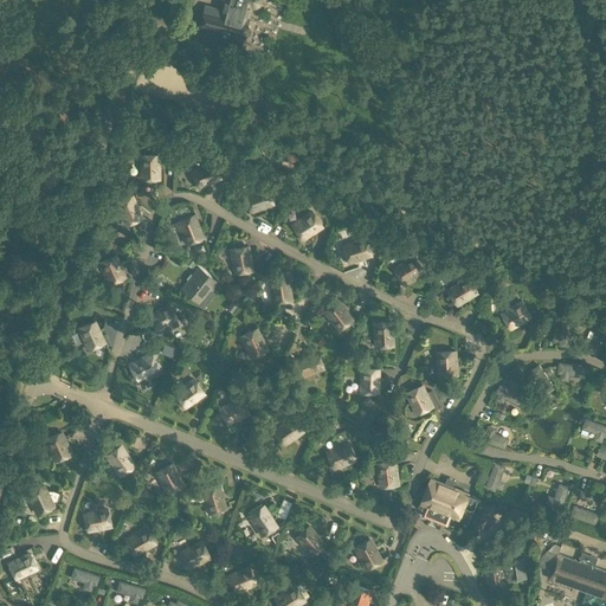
[(205,6),(198,32),(242,44),(243,37),(245,37),(247,26),(246,25),(249,18),(246,18),(249,11),(256,10),(258,7),(259,7),(260,6),(262,4),(262,0),(217,0),(219,1),(220,1),(219,10),(205,6)]
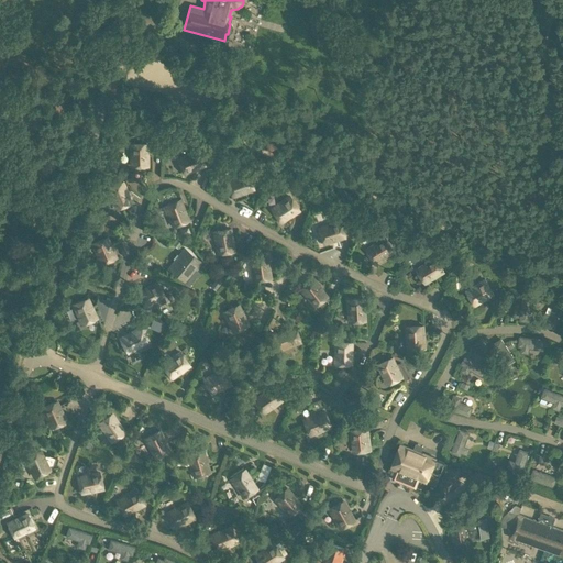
[(147,144),(130,144),(131,166),(147,166),(147,144)]
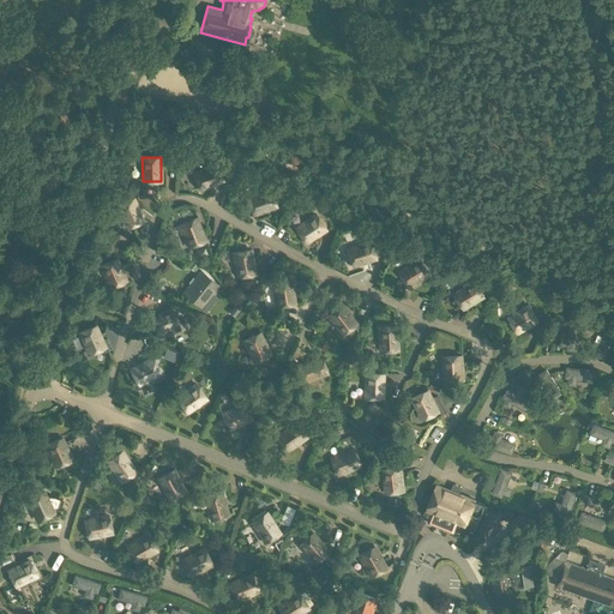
[(215,166),(193,175),(200,192),(222,182),(215,166)]
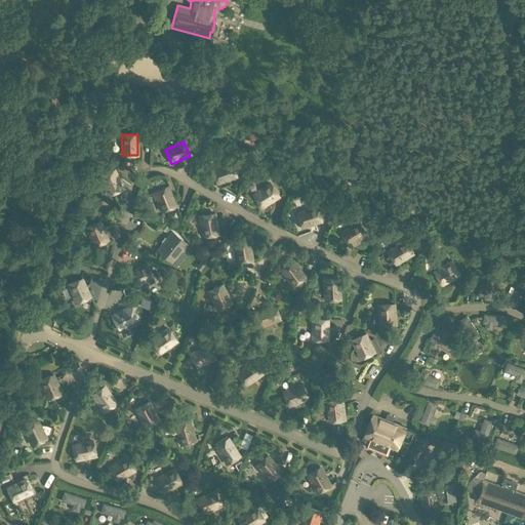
[(229,163),(210,171),(215,186),(235,177),(229,163)]
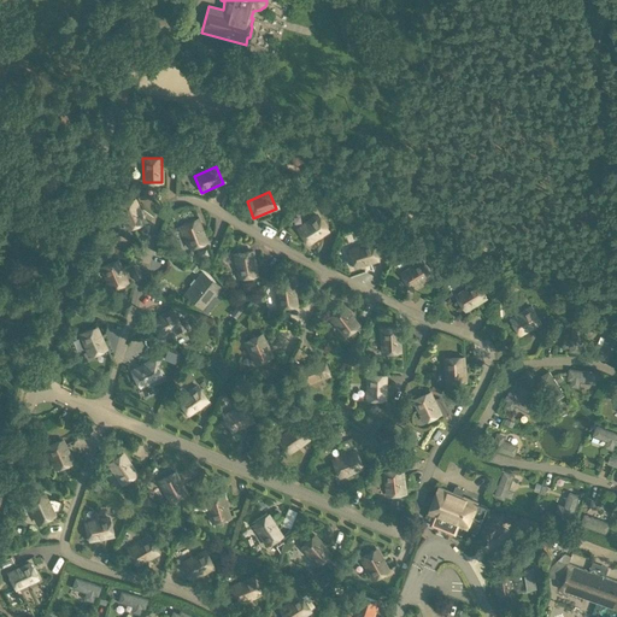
[(133,207),(116,215),(125,236),(142,229),(133,207)]
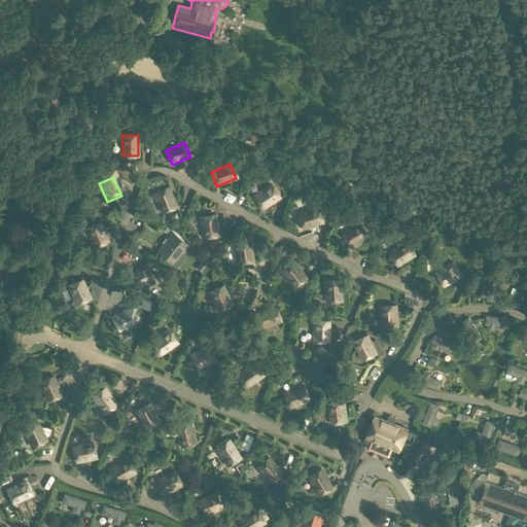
[(270,185),(252,198),(261,210),(278,198),(270,185)]
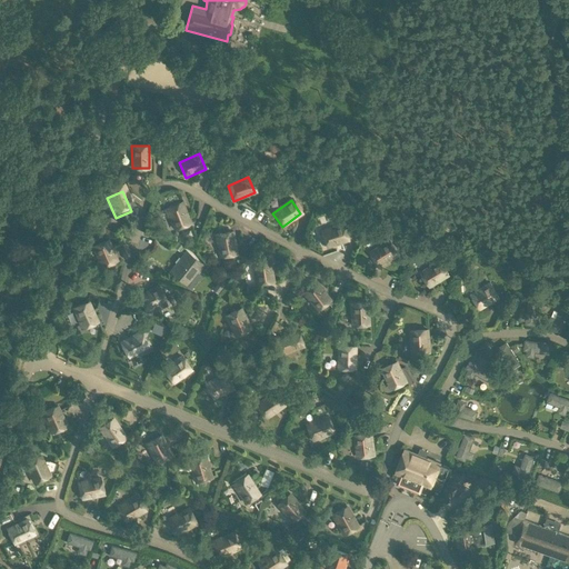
[(180,206),(165,212),(172,232),(188,227),(180,206)]
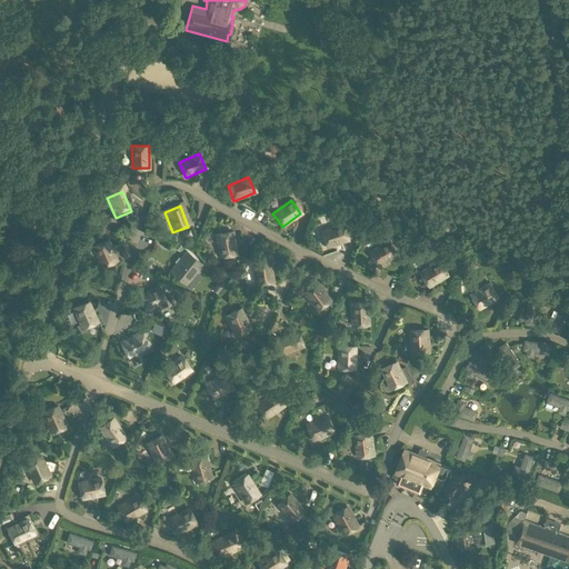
[(341,225),(320,232),(326,248),(347,240),(341,225)]
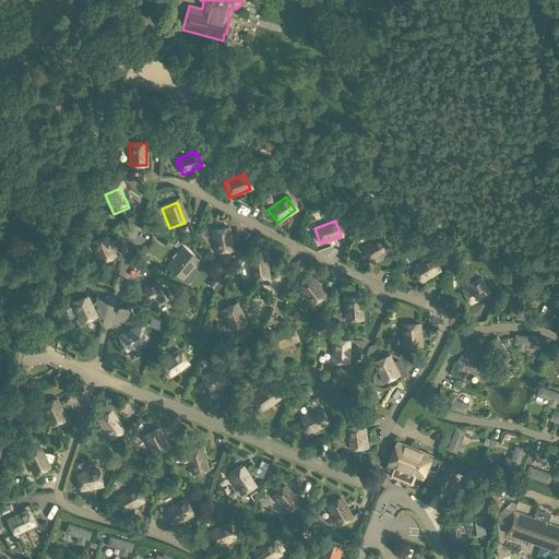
[(227,228),(212,232),(215,252),(232,250),(227,228)]
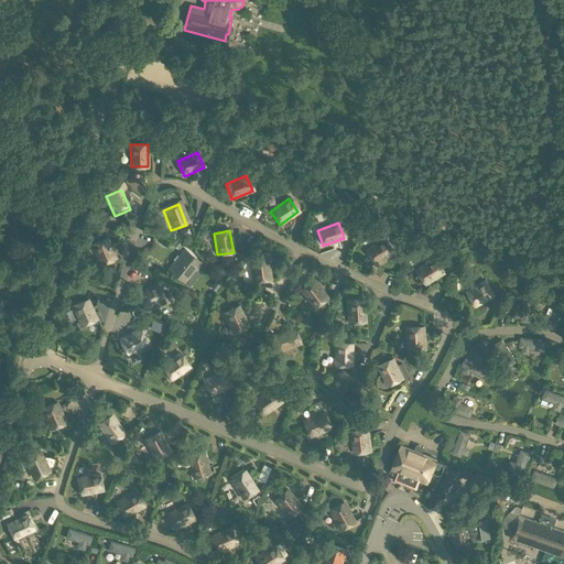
[(382,242),(365,255),(373,269),(391,257),(382,242)]
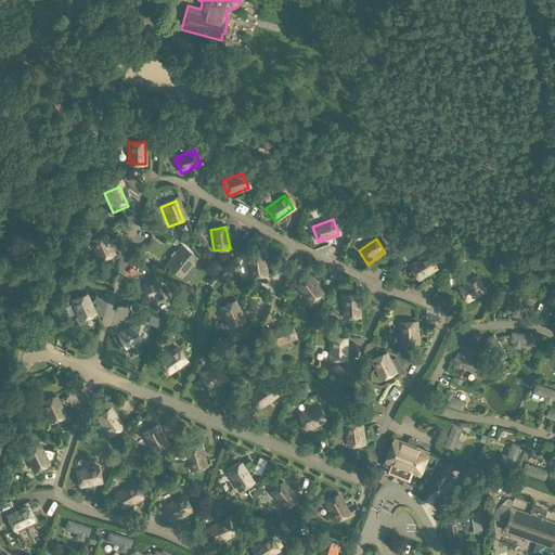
[(103,242),(88,248),(97,268),(112,261),(103,242)]
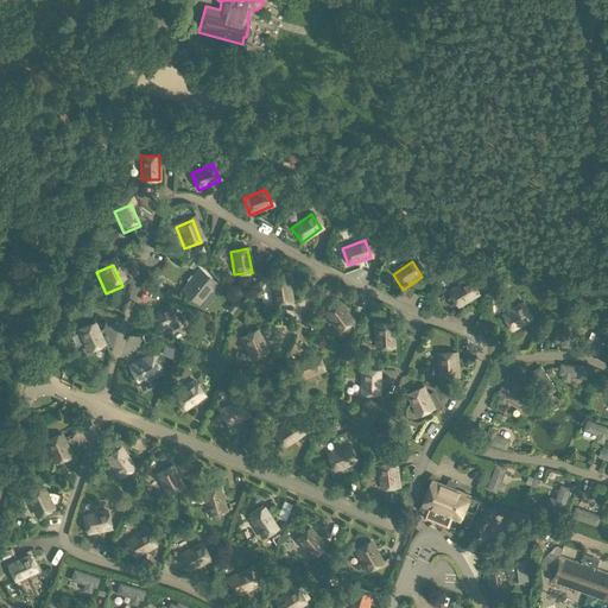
[(200,268),(183,290),(200,303),(216,282),(200,268)]
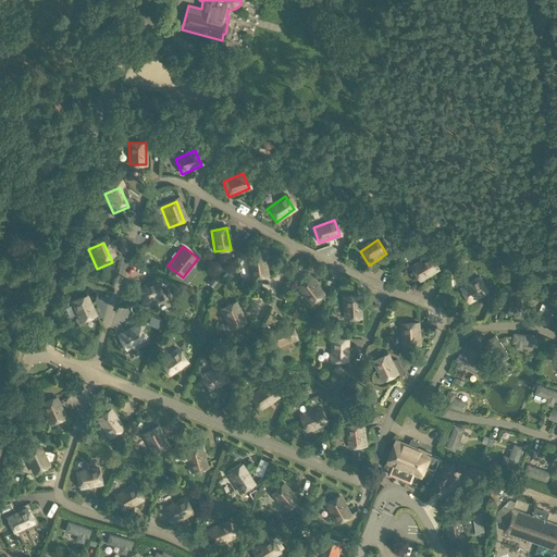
[(429,256),(411,268),(420,282),(437,270),(429,256)]
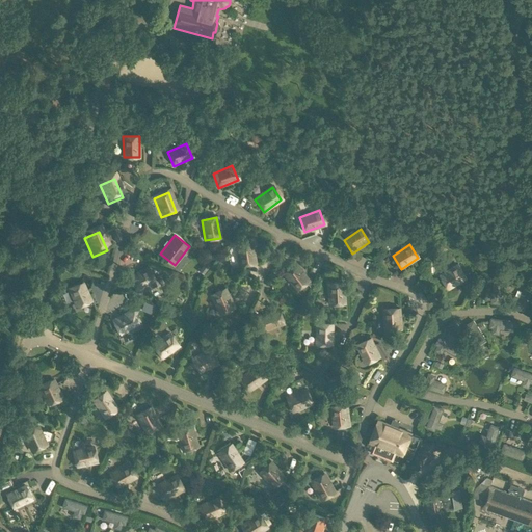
[(249,247),(234,250),(237,270),(253,268),(249,247)]
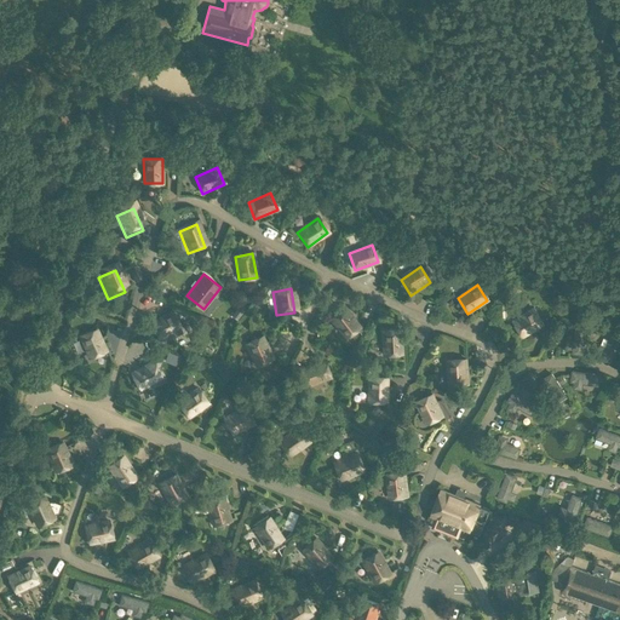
[(533,308),(512,321),(522,336),(543,323),(533,308)]
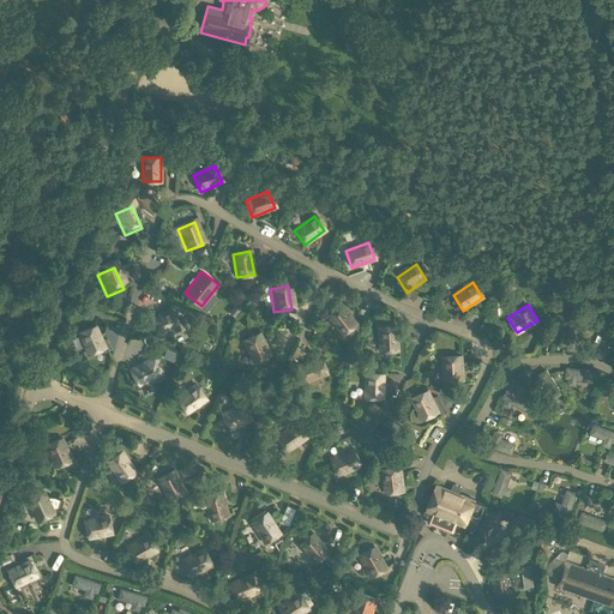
[(342,306),(327,317),(342,336),(356,324),(342,306)]
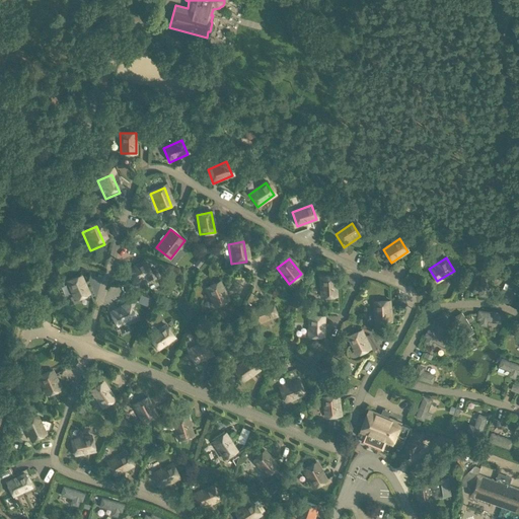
[(147,265),(130,275),(138,288),(155,278),(147,265)]
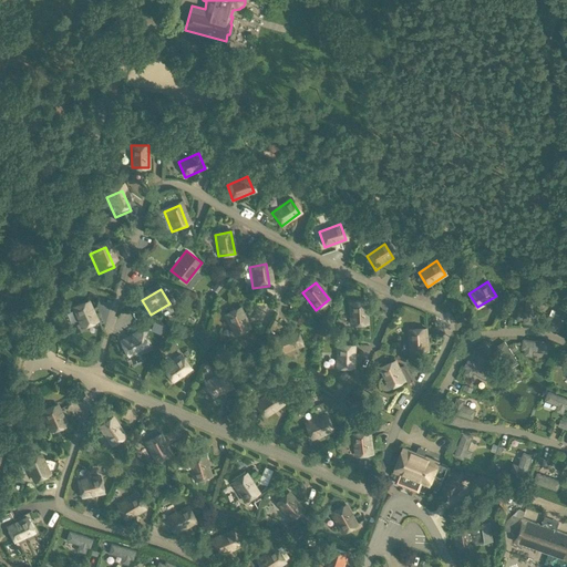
[(527,298),(524,322),(533,325),(536,300),(527,298)]
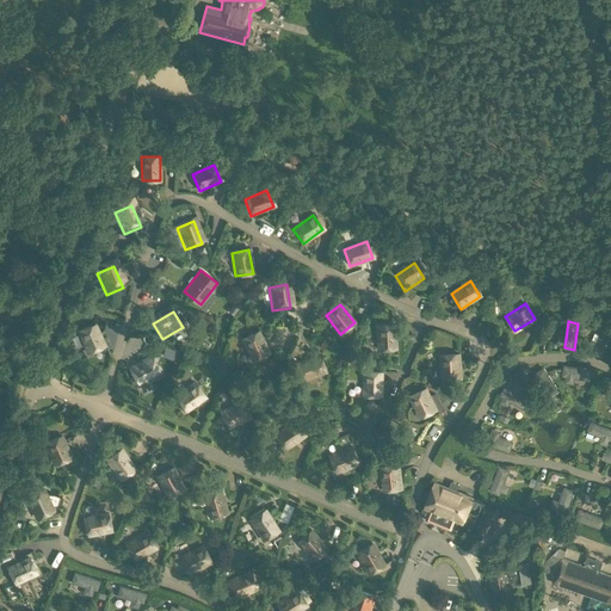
[(96,326),(79,333),(88,355),(105,347),(96,326)]
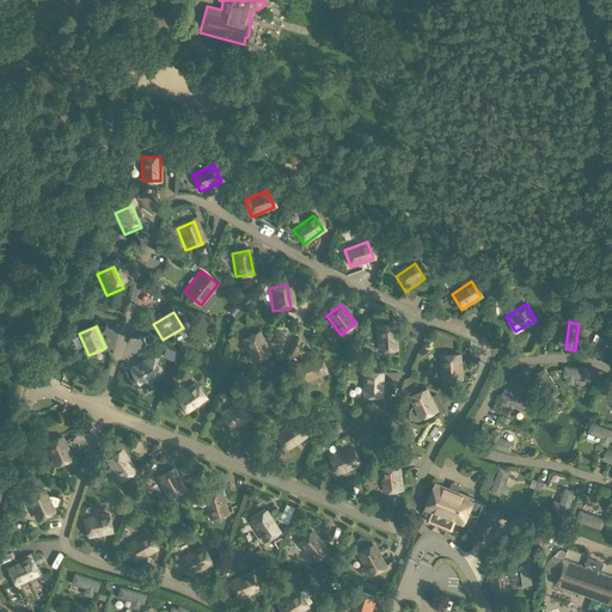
[(395,326),(377,328),(378,352),(396,350),(395,326)]
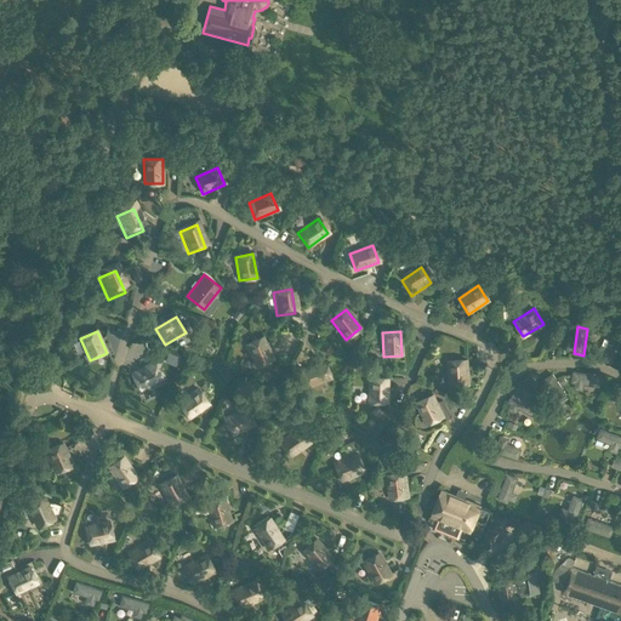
[(620,337),(613,335),(603,359),(611,363),(620,340),(620,337)]
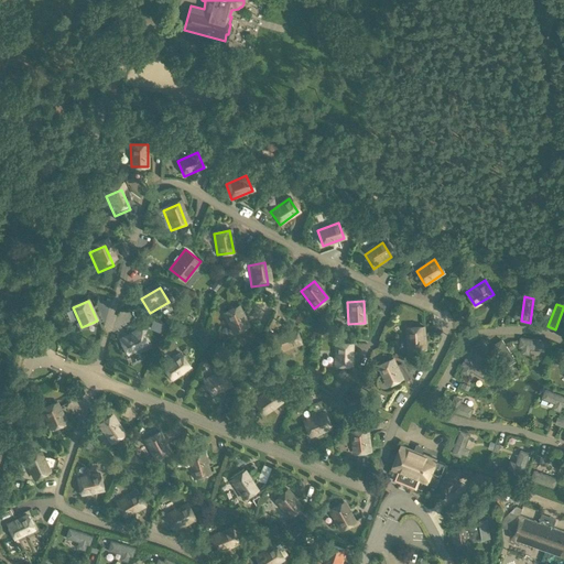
[(238,307),(224,314),(234,334),(248,327),(238,307)]
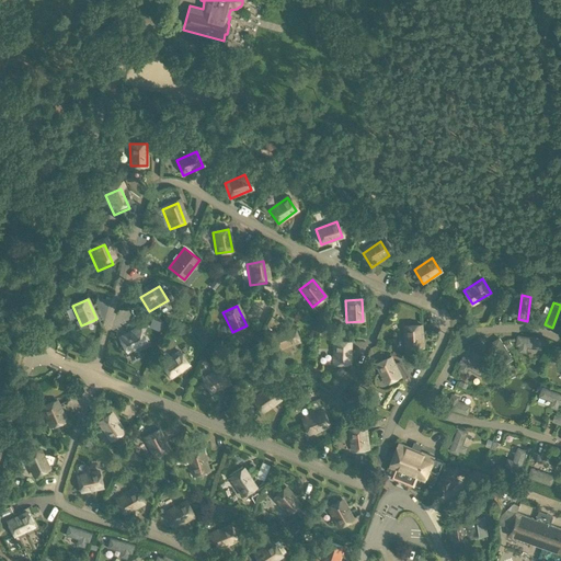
[(416,321),(400,322),(401,344),(418,343),(416,321)]
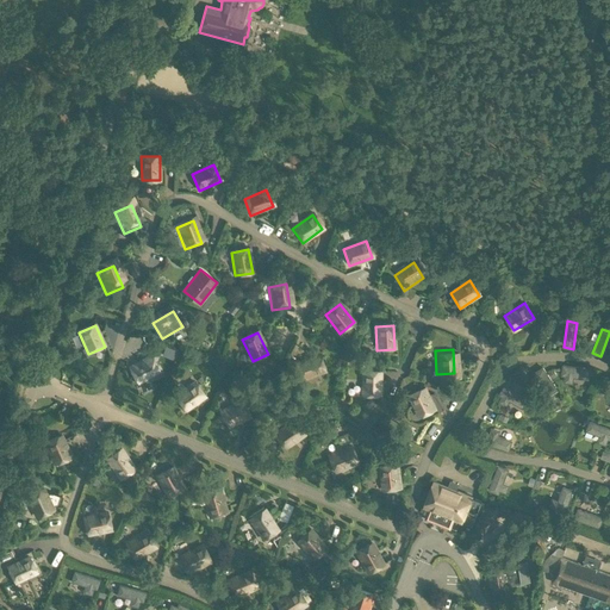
[(318,355),(297,363),(303,380),(325,372),(318,355)]
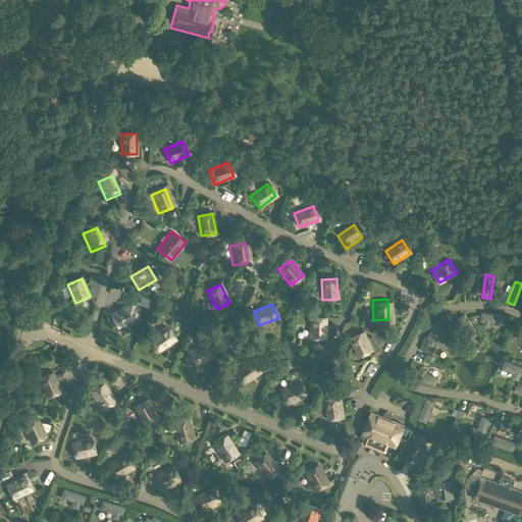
[(128,306),(111,316),(118,329),(136,319),(128,306)]
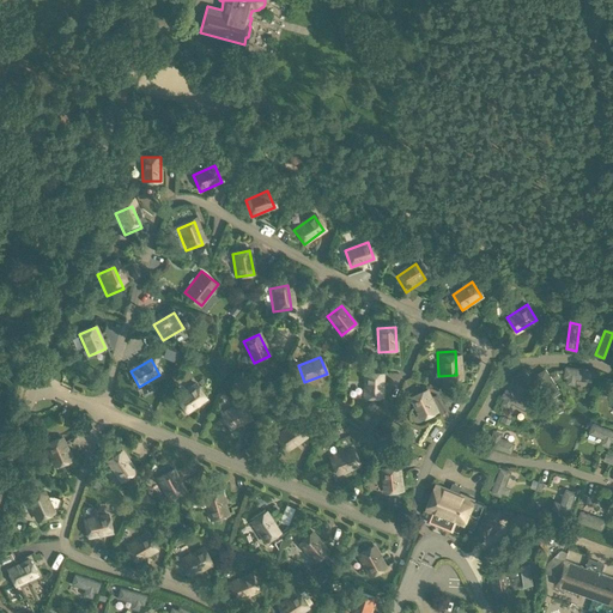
[(564,365),(562,377),(565,378),(565,383),(575,384),(576,378),(589,380),(590,369),(564,365)]
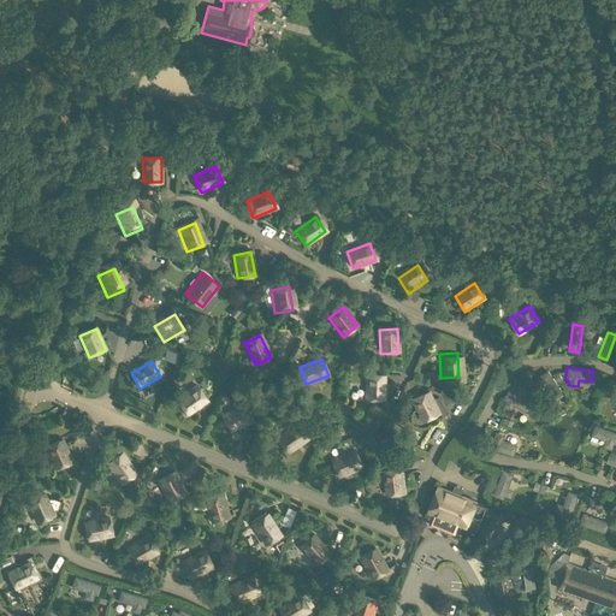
[(549,371),(539,375),(554,400),(563,394),(549,371)]
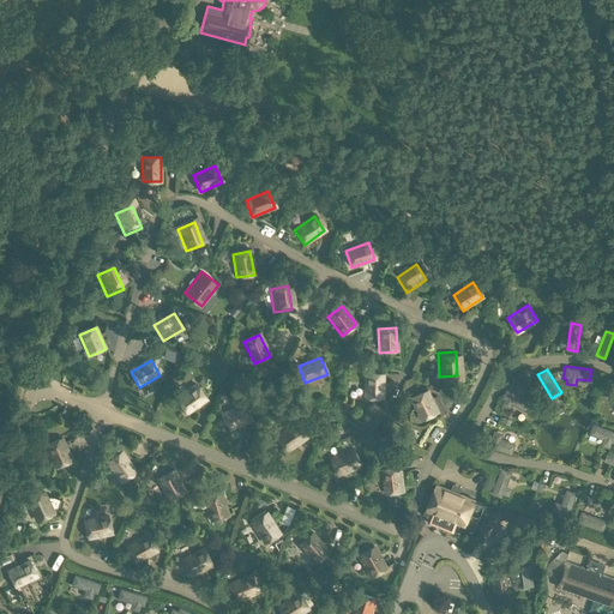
[(363,374),(363,398),(381,398),(381,374),(363,374)]
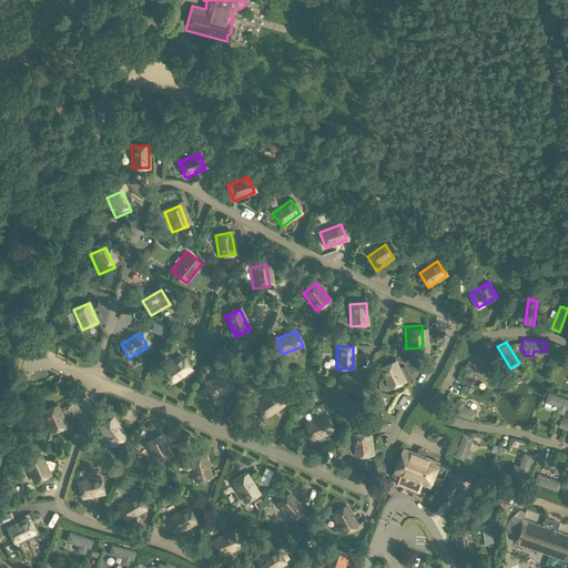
[(182,357),(164,371),(173,384),(191,371),(182,357)]
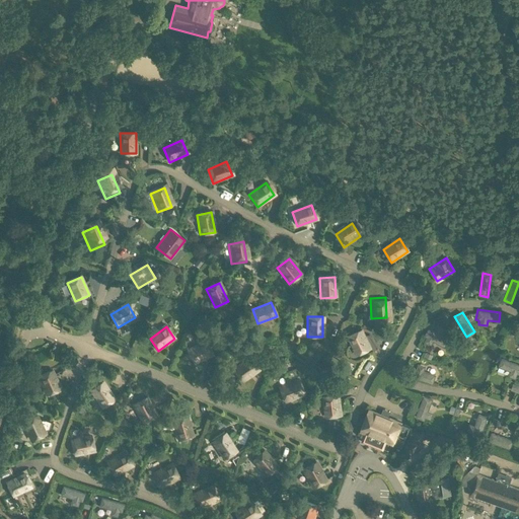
[(429,327),(424,336),(444,348),(449,340),(429,327)]
